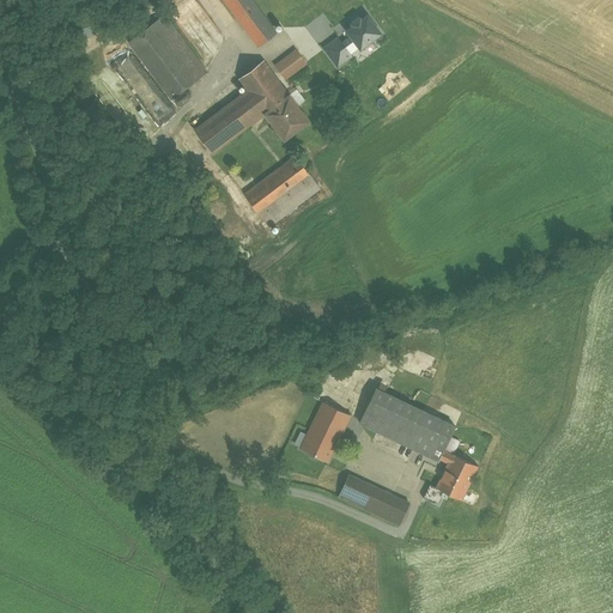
[(277,34),(252,0),(225,0),(260,47),(277,34)]
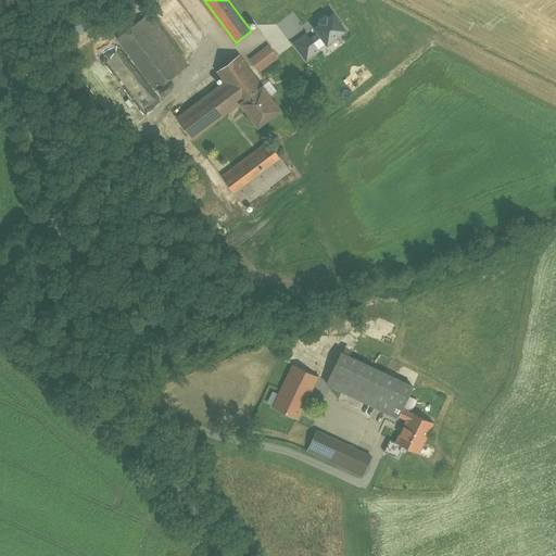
[(181,58),(149,14),(140,21),(174,64),(181,58)]
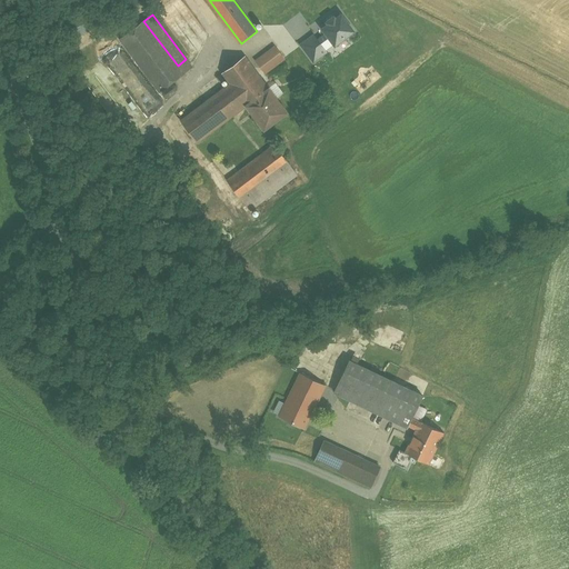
[(323,31),(338,51),(356,37),(341,18),(323,31)]
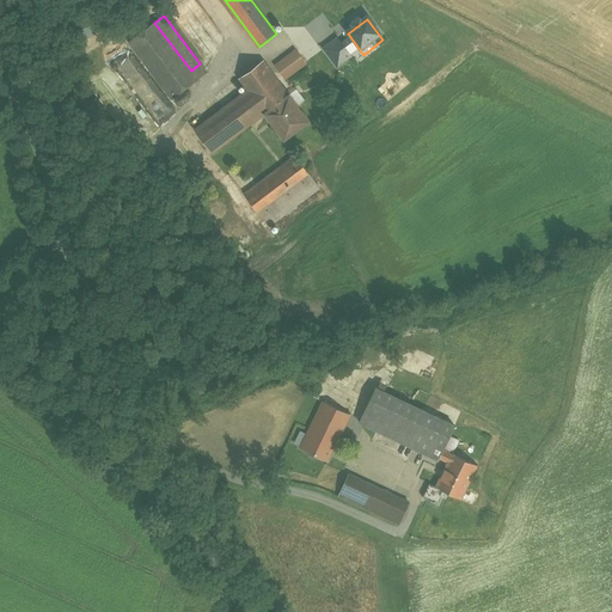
[(191,71),(154,23),(129,42),(172,99),(197,80),(191,71)]
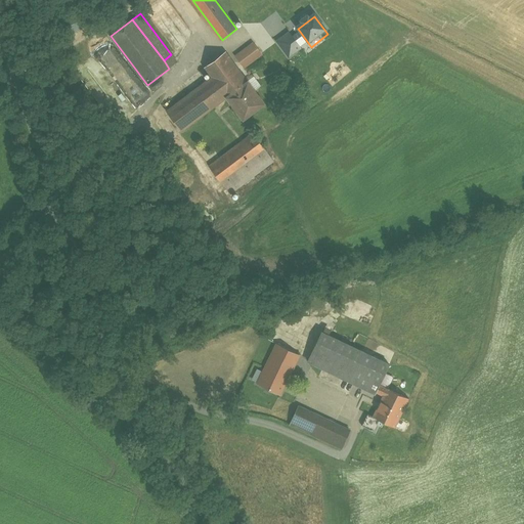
[(278,42),(291,59),(302,51),(290,34),(278,42)]
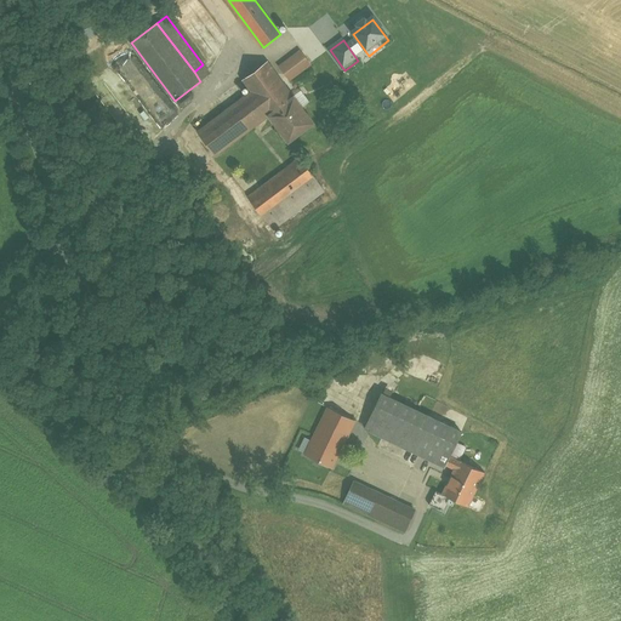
[(297,49),(275,66),(288,81),(309,64),(297,49)]
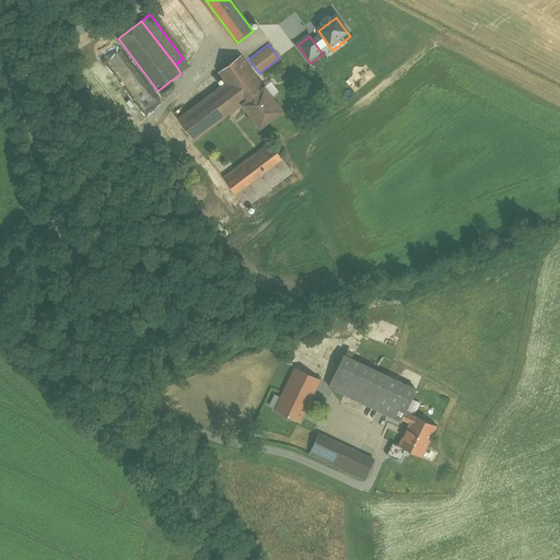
[(282,111),(241,56),(219,72),(226,82),(243,104),(260,127),(282,111)]
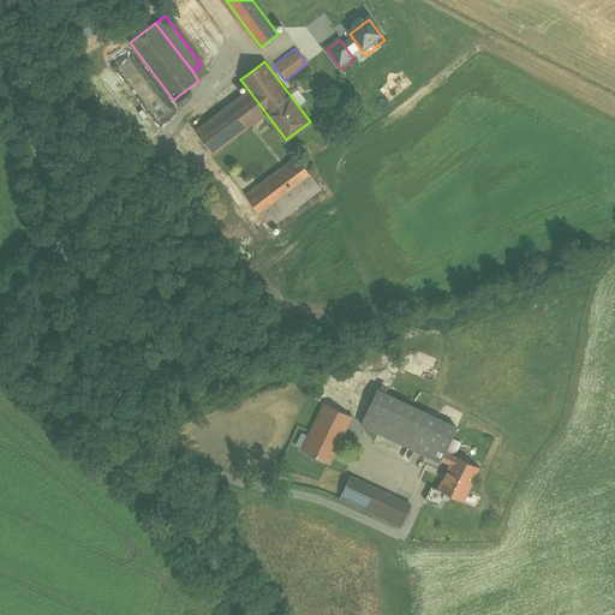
[(249,90),(196,130),(214,154),(267,114),(249,90)]
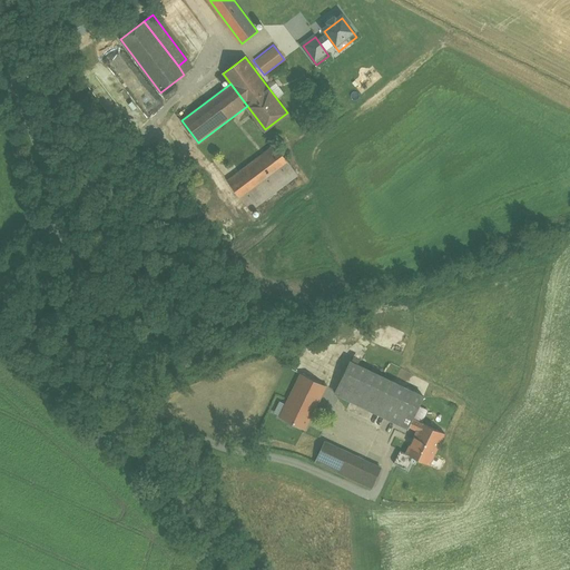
[(275,145),(227,180),(249,210),(297,175),(275,145)]
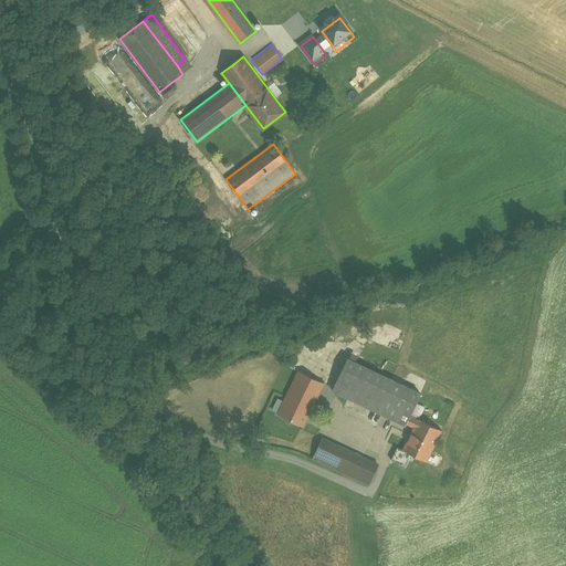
[(420,394),(347,358),(333,390),(405,425),(409,416),(420,394)]
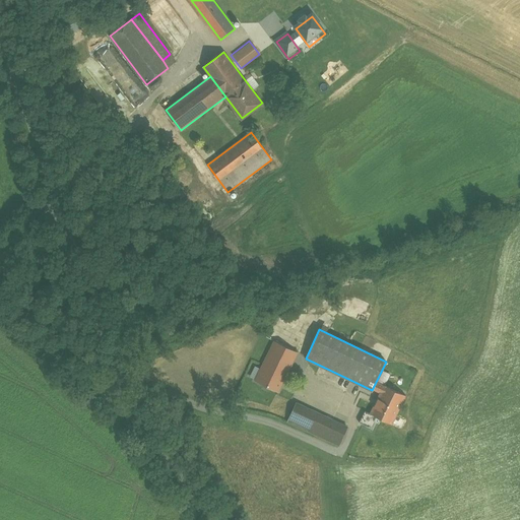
[(296,352),(274,341),(255,379),(276,390),(296,352)]
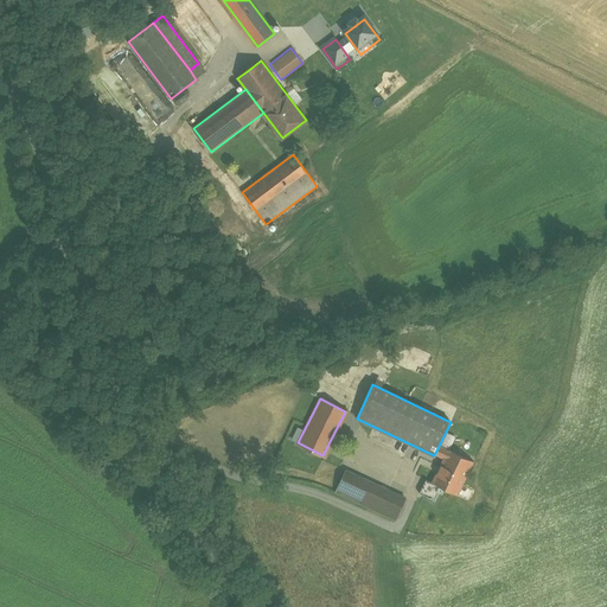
[(473,461),(448,449),(439,446),(435,454),(443,458),(432,483),(458,494),(473,461)]
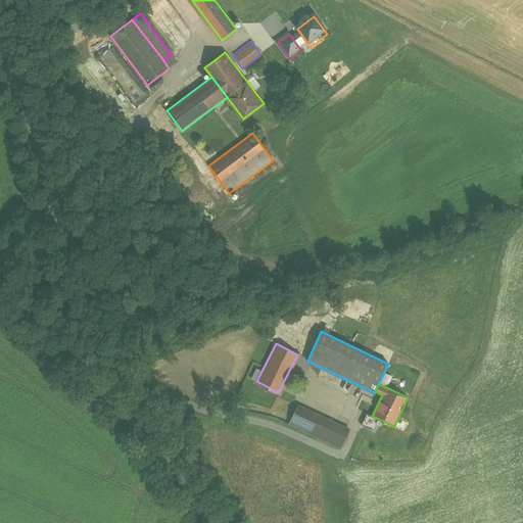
[(349,430),(297,406),(286,430),(338,455),(349,430)]
